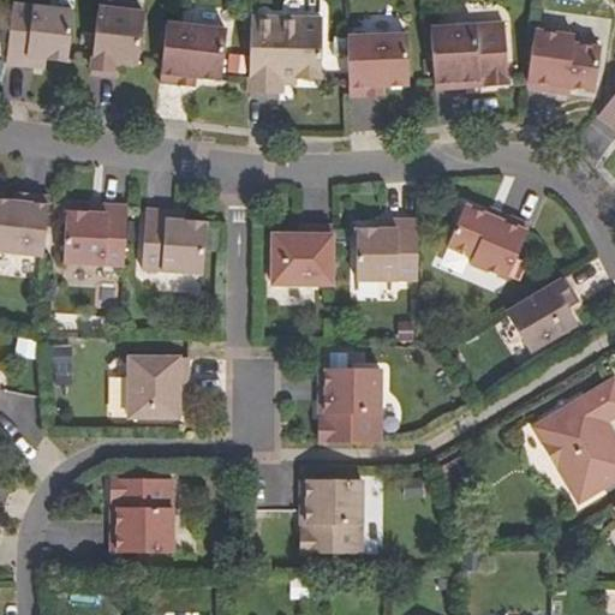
[(69,61),(75,12),(15,5),(7,64),(33,66),(34,58),(46,59),(69,61)]
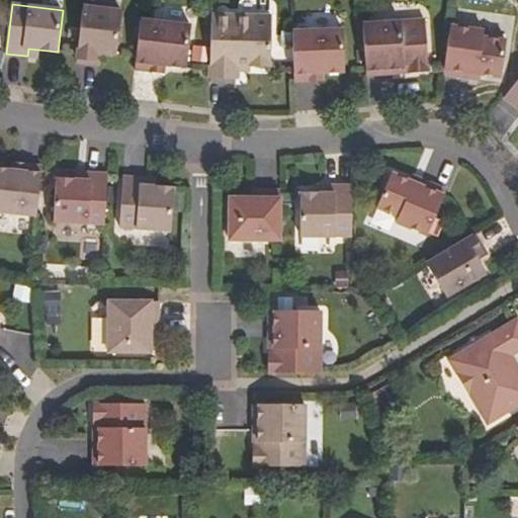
[(116,55),(121,11),(84,6),(77,62),(93,64),(94,52),(101,53),(116,55)]
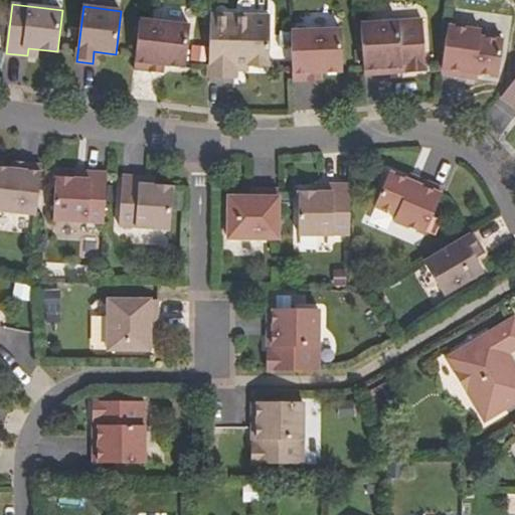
[(270,65),(271,16),(211,14),(209,77),(236,77),(236,71),(236,67),(249,67),(249,65),(270,65)]
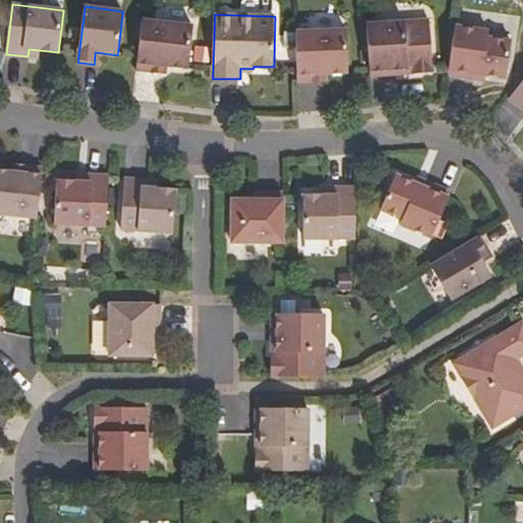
[(188,68),(193,26),(143,19),(137,69),(153,72),(154,64),(167,65),(188,68)]
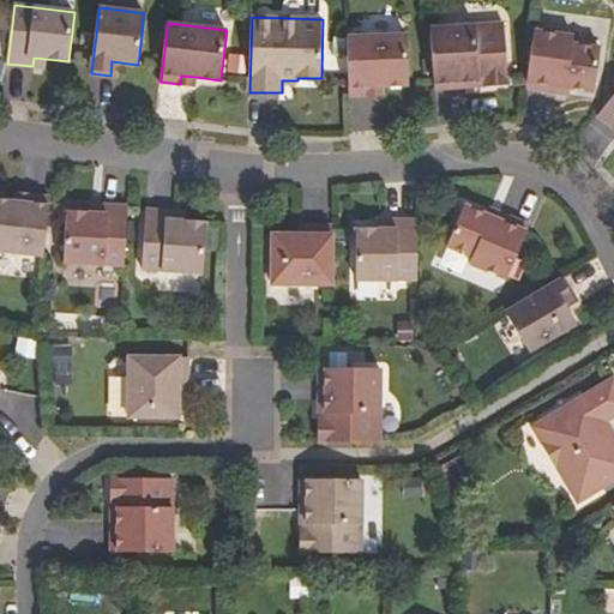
[(509,84),(504,23),(431,29),(434,89),(473,86),(473,80),(486,79),(486,85),(509,84)]
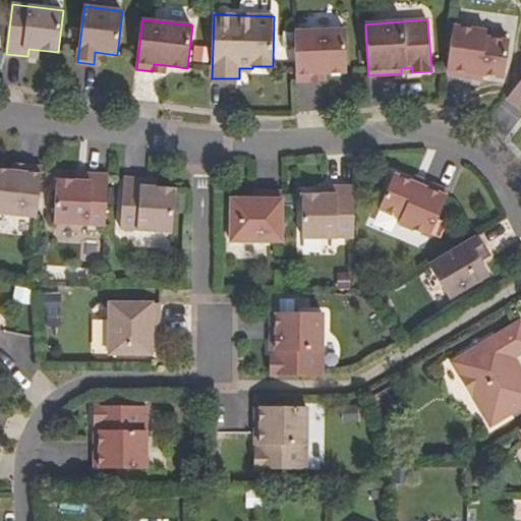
[(504,77),(510,41),(486,37),(487,31),(453,25),(447,74),(474,79),(475,73),(484,74),(504,77)]
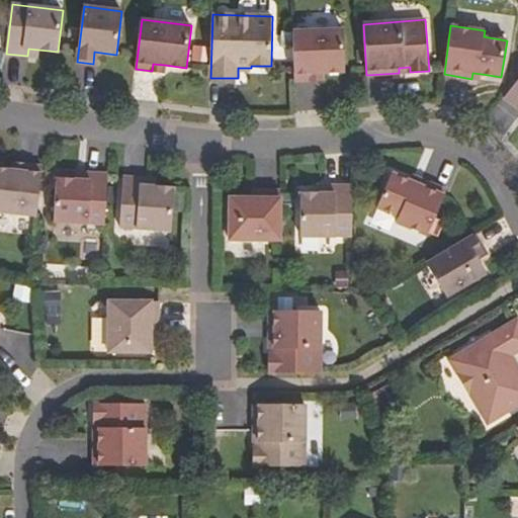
[(345,72),(343,29),(293,31),(294,81),(311,80),(311,73),(323,72),(345,72)]
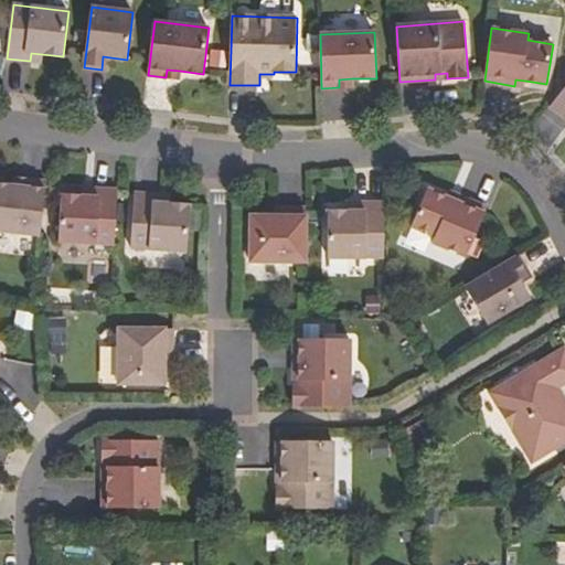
[(41,63),(42,54),(31,53),(30,61),(41,63)]
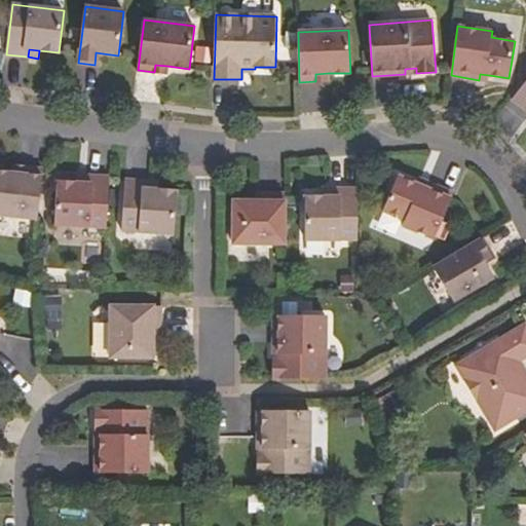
[(166,73),(167,66),(155,65),(154,72),(166,73)]
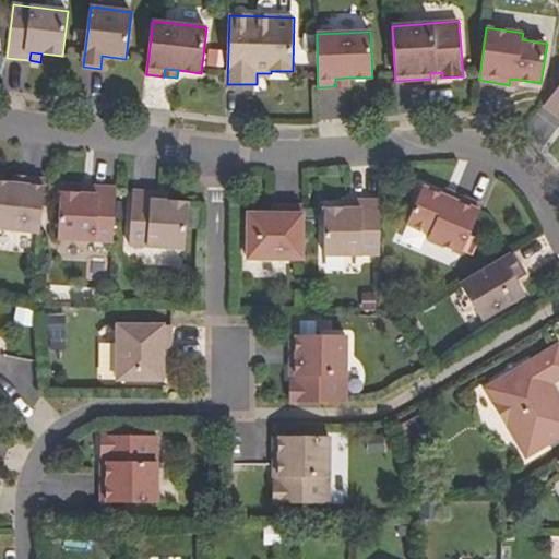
[(558,86),(545,105),(558,116),(558,86)]
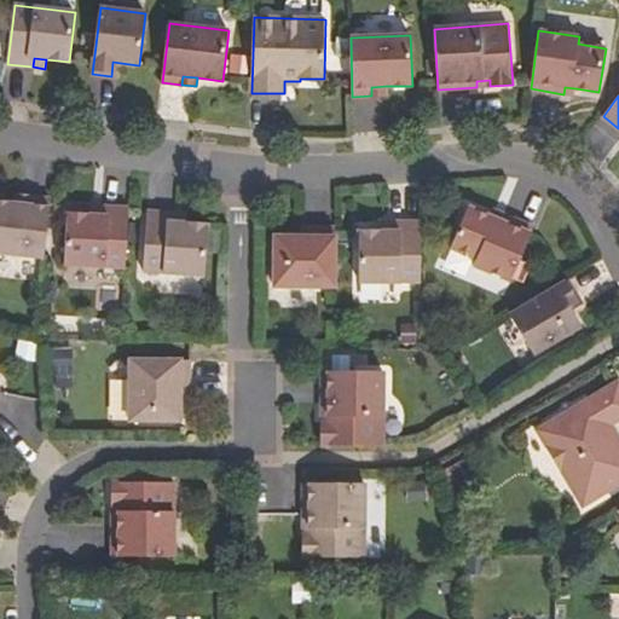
[(30,206),(32,197),(17,195),(16,203),(30,206)]
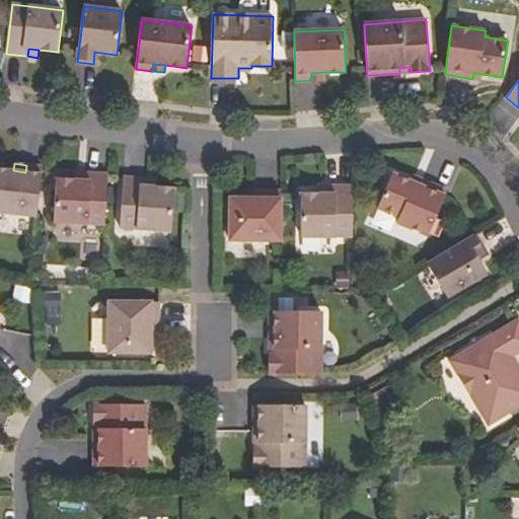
[(0,211),(38,216),(43,166),(26,165),(25,172),(13,170),(0,168),(0,211)]
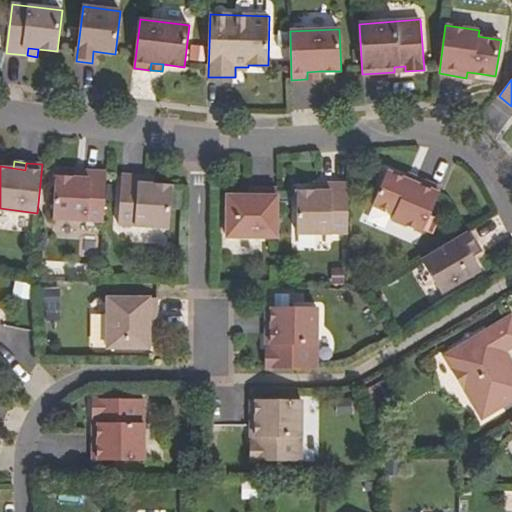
[(86,178),(86,171),(75,170),(75,178),(86,178)]
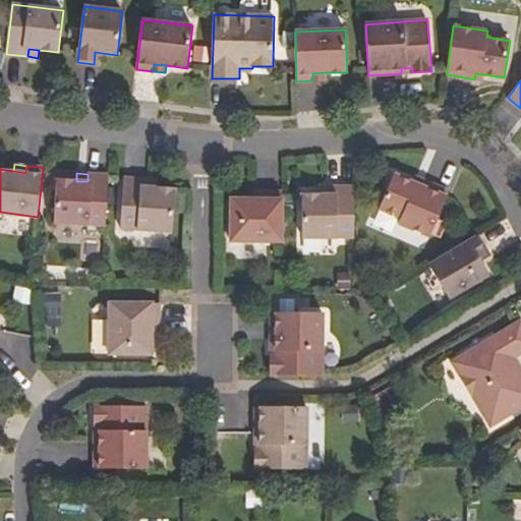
[(106,226),(109,175),(88,174),(88,181),(76,181),(57,179),(54,222),(106,226)]
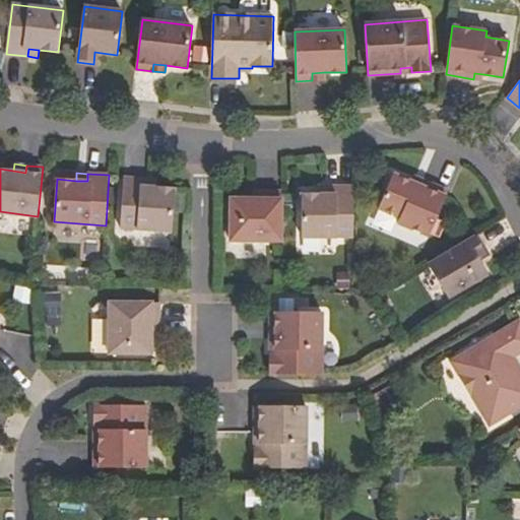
[(430,237),(449,191),(423,180),(419,185),(412,182),(393,174),(379,208),(400,217),(398,223),(430,237)]
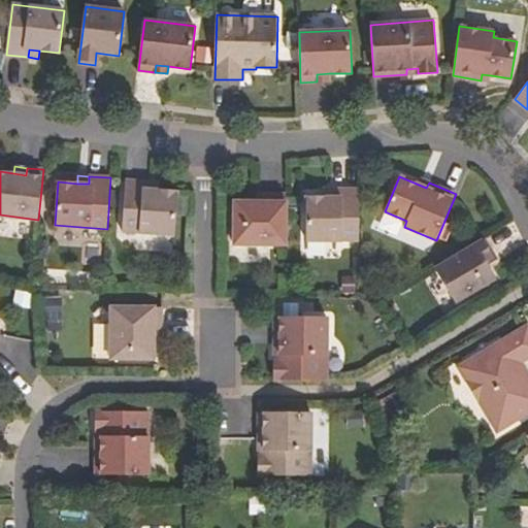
[(426,188),(429,183),(421,179),(419,185),(426,188)]
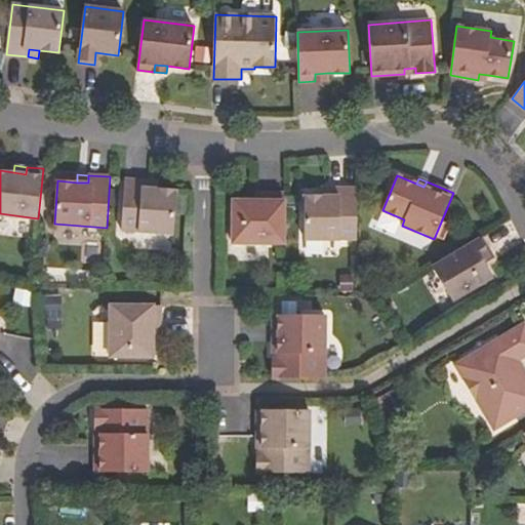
[(173,234),(176,191),(157,190),(146,189),(147,180),(125,179),(122,231),(173,234)]
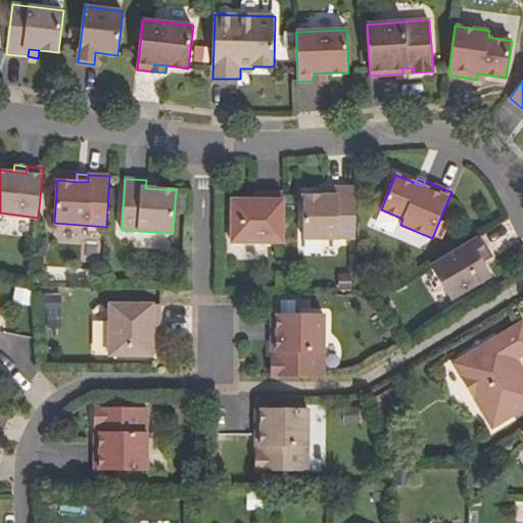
[(156,189),(157,181),(146,180),(145,188),(156,189)]
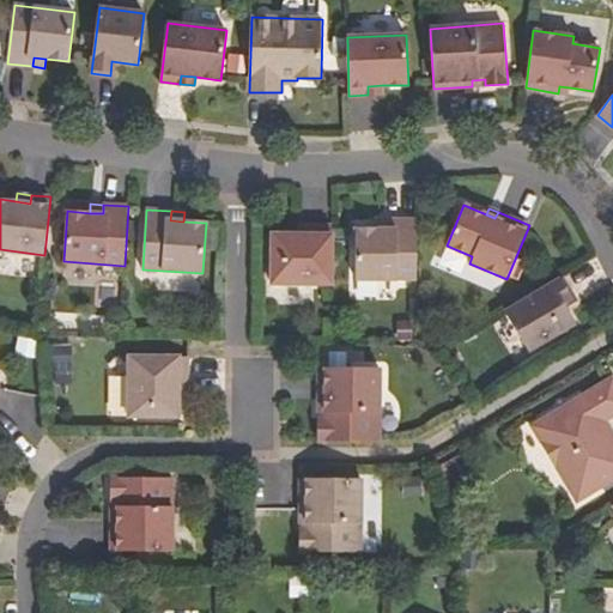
[(417,279),(417,220),(392,220),(392,229),(378,229),(356,229),(356,279),(417,279)]
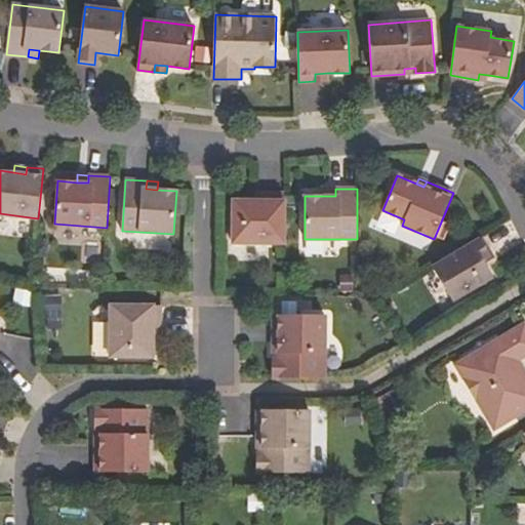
[(284,243),(284,193),(268,193),(268,201),(255,201),(233,200),(233,243),(284,243)]
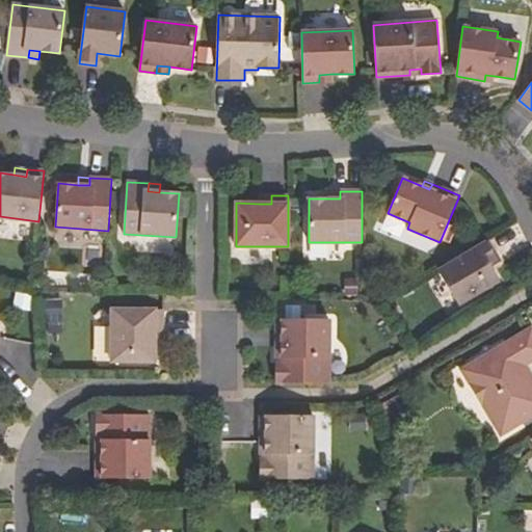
[(459,304),(499,281),(490,267),(486,261),(497,255),(488,241),(440,270),(459,304)]
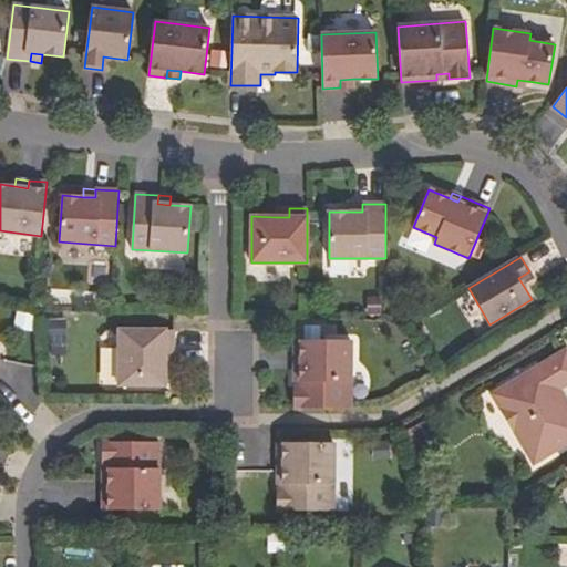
[(523,285),(534,278),(529,271),(518,278),(523,285)]
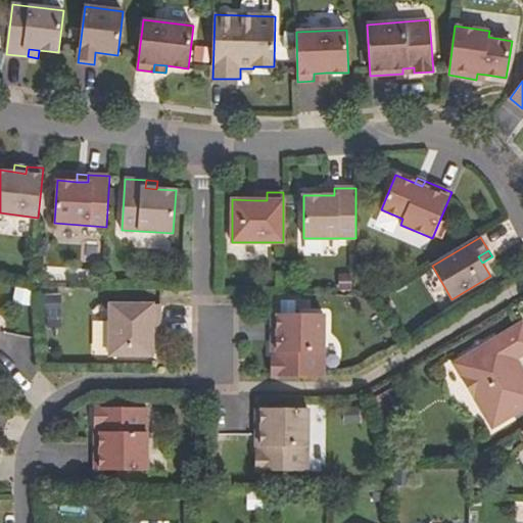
[(59,296),(46,296),(46,312),(59,312),(59,296)]
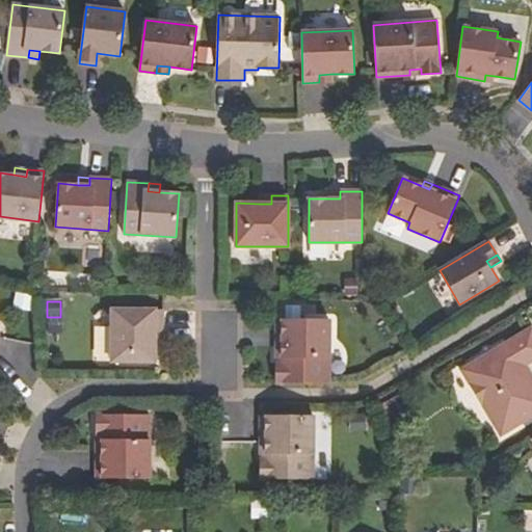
[(116,361),(156,361),(156,326),(163,326),(163,310),(116,309),(116,361)]
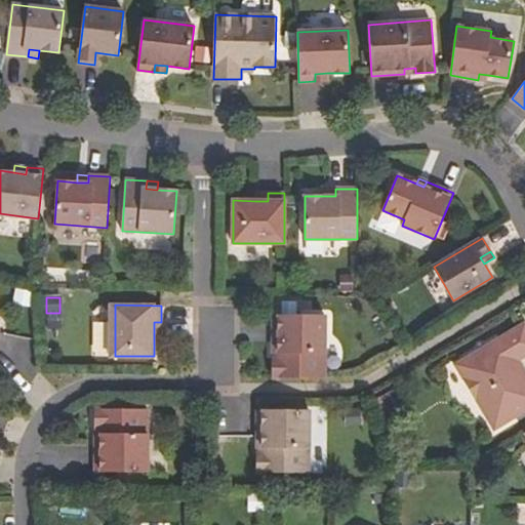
[(274,359),(273,377),(325,378),(325,315),(274,315),(274,348),(279,348),(279,359),(274,359)]
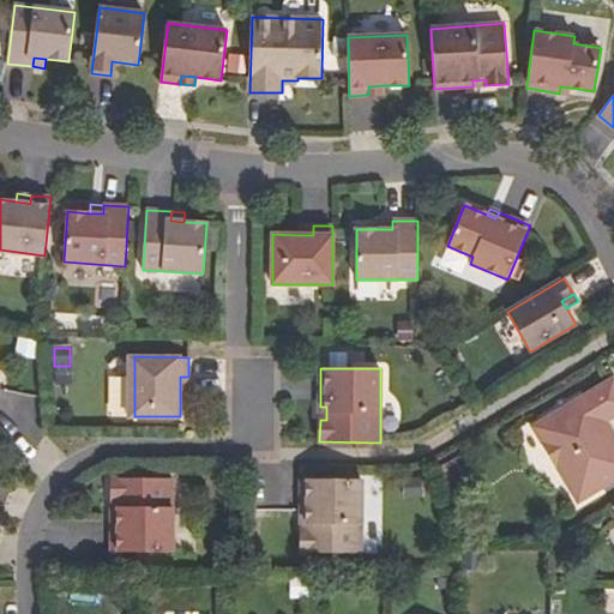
[(613,434),(612,432),(607,434),(601,425),(606,421),(613,416),(613,379),(613,378),(533,427),(578,503),(613,480),(613,434)]
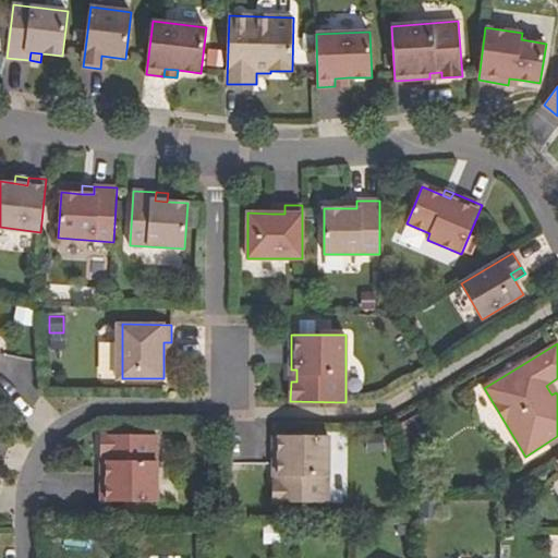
[(556,392),(550,383),(546,386),(552,395),(556,392)]
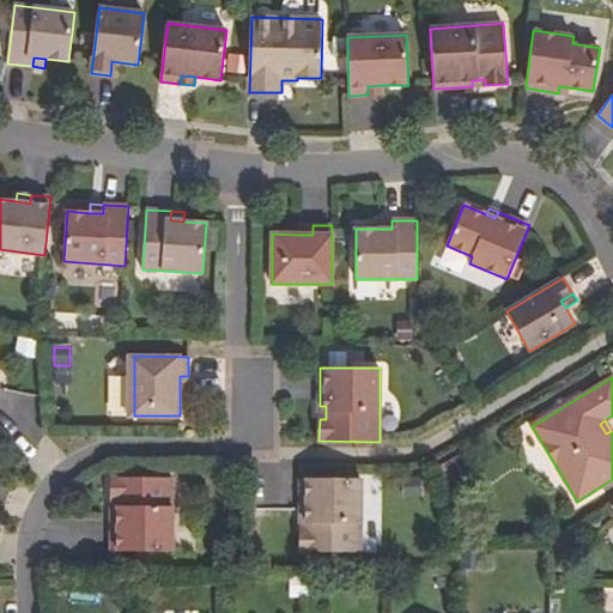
[(113,551),(173,552),(173,478),(113,478),(113,501),(119,501),(119,514),(113,514),(113,551)]
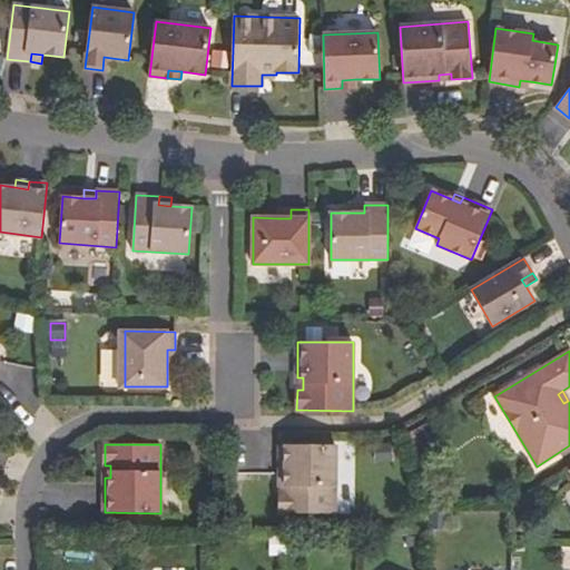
[(279,493),(279,513),(336,513),(336,445),(279,445),(279,480),(285,480),(285,493),(279,493)]
